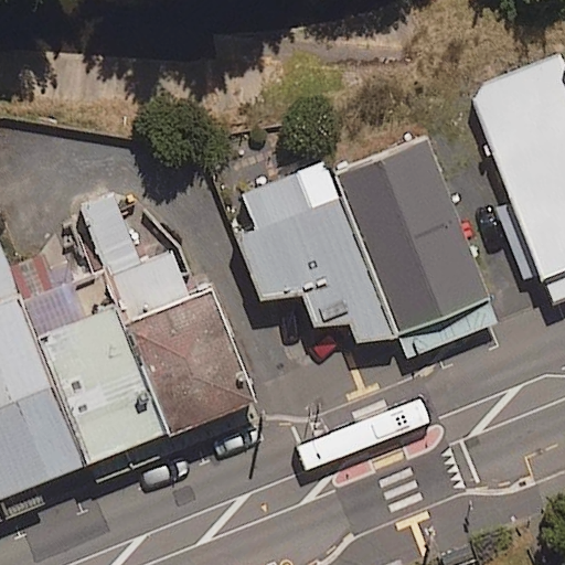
[(560,52),(483,82),(472,100),(543,279),(564,270),(564,64),(560,52)]
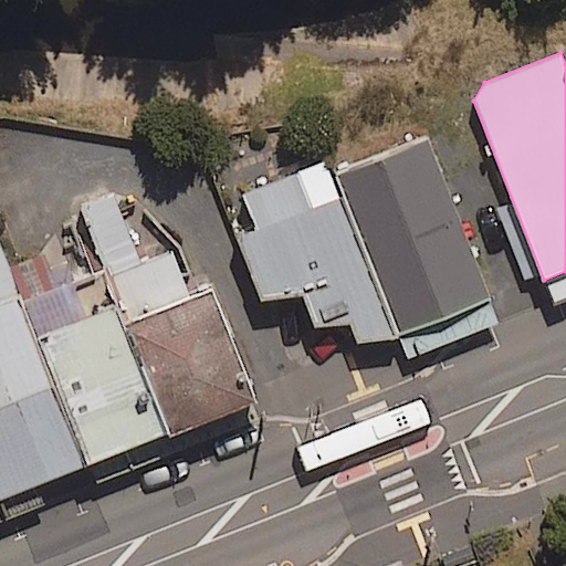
[(333,173),(398,334),(490,295),(430,136),(333,173)]
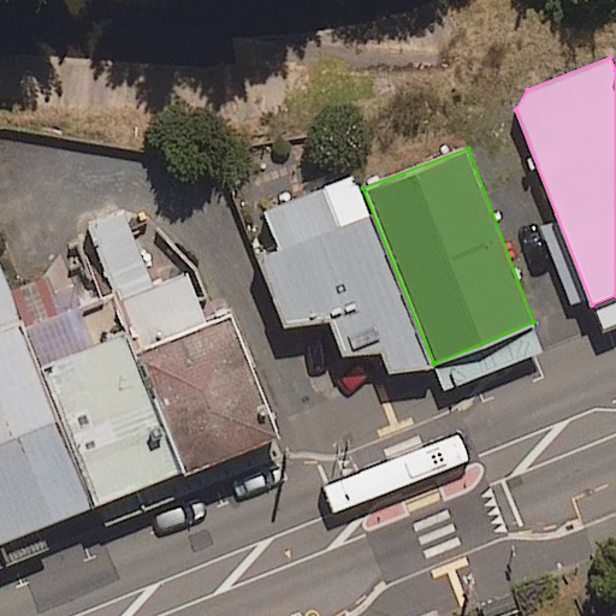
[(355,172),(261,209),(277,249),(258,256),(283,326),(330,319),(342,353),(380,351),(388,371),(433,363),(362,188),(355,172)]
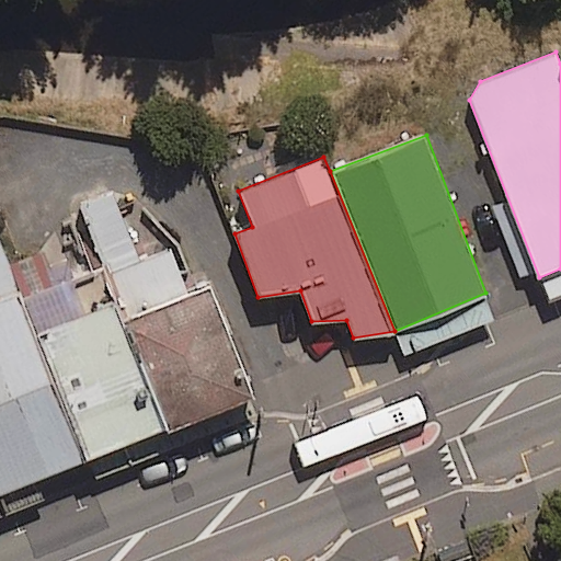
[(102,267),(164,427),(254,392),(212,285),(186,295),(169,250),(112,192),(77,206),(102,267)]
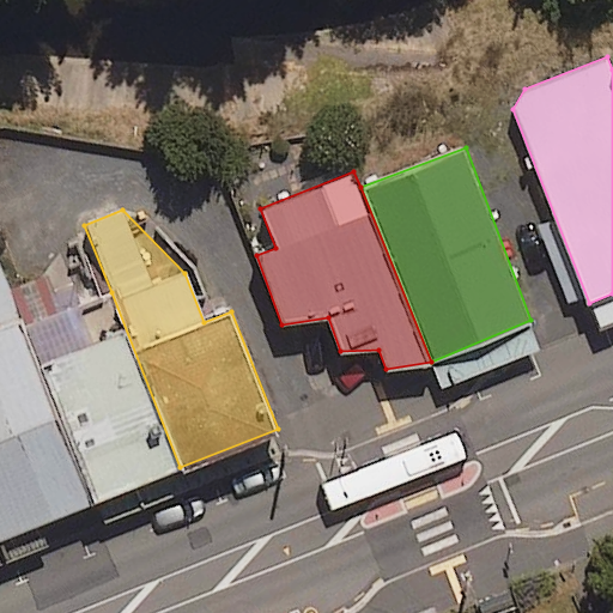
[(0,536),(93,502),(24,327),(0,265),(0,536)]
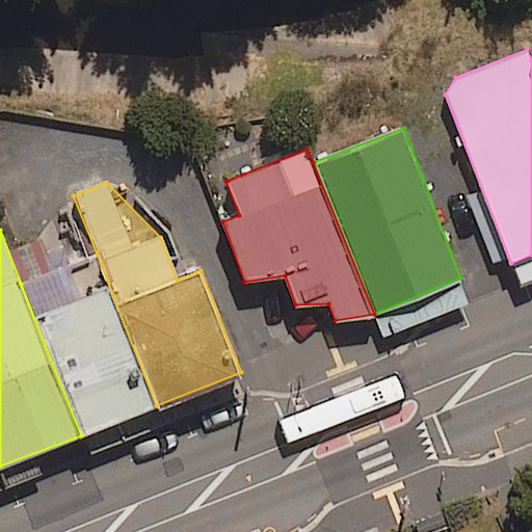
[(21,284),(81,435),(156,405),(97,254),(21,284)]
